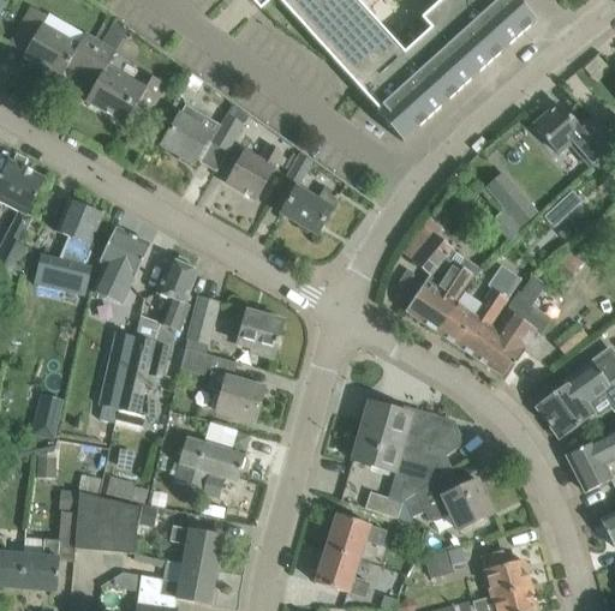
[(254,0),(261,7),(267,0),(280,0),(378,108),(376,111),(402,139),(536,18),(519,0),(254,0)]
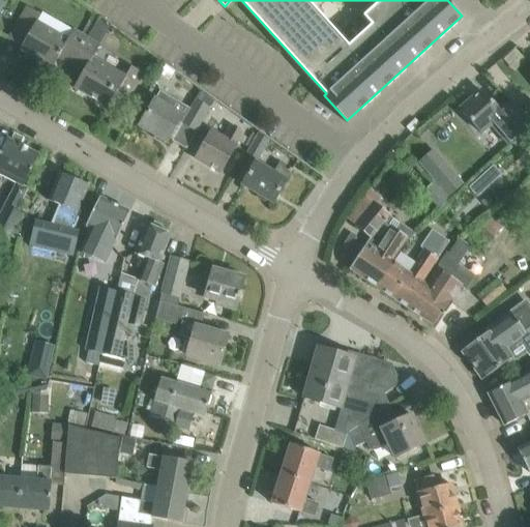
[(58,56),(70,63),(87,35),(74,28),(68,38),(36,20),(41,12),(28,5),(15,30),(26,36),(20,48),(52,66),(58,56)]
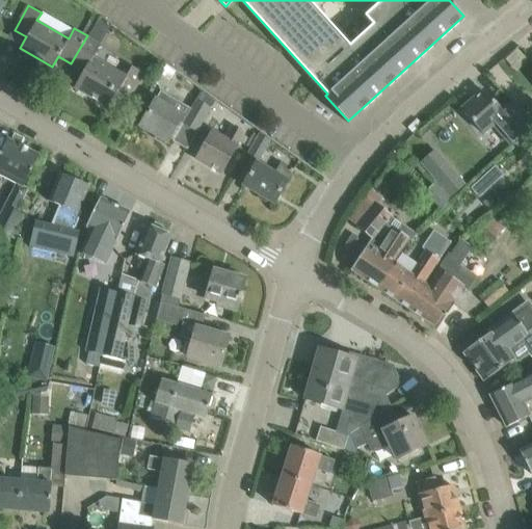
[(87,35),(71,63),(83,71),(74,86),(108,106),(117,89),(129,96),(142,71),(131,63),(125,75),(94,56),(101,44),(87,35)]
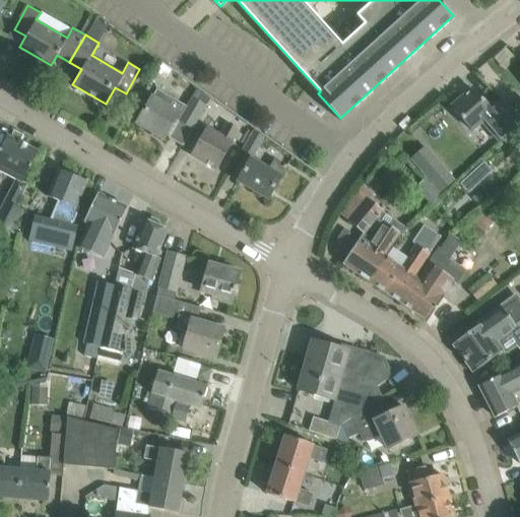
[(472,86),(451,105),(471,127),(482,117),(501,138),(513,127),(519,120),(519,115),(505,101),(502,98),(491,108),(472,86)]
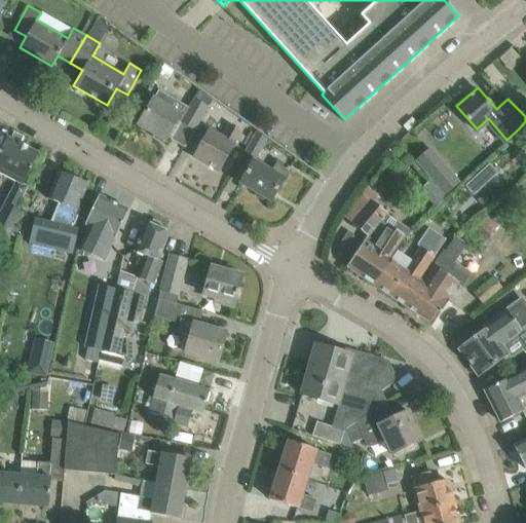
[(153,97),(139,122),(165,138),(168,132),(177,117),(194,127),(213,98),(197,89),(188,106),(157,88),(153,97)]
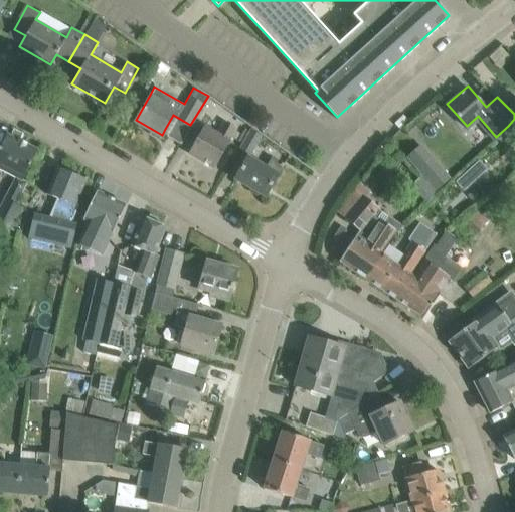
[(190,151),(214,165),(235,127),(224,121),(217,133),(204,126),(190,151)]
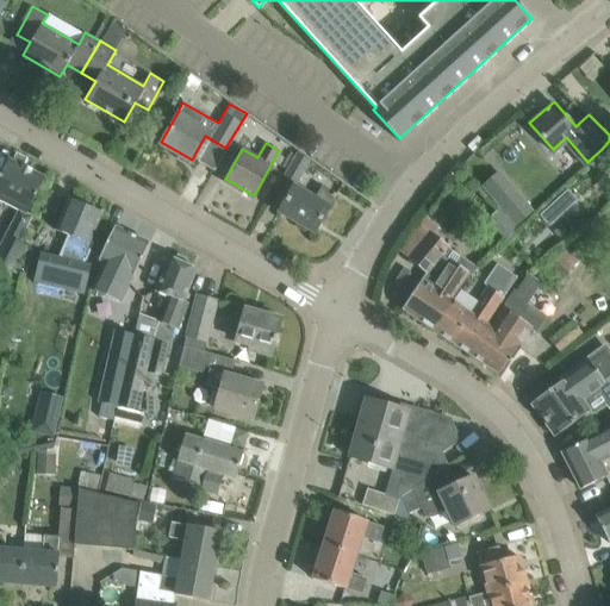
[(310,160),(297,151),(282,175),(296,182),(310,160)]
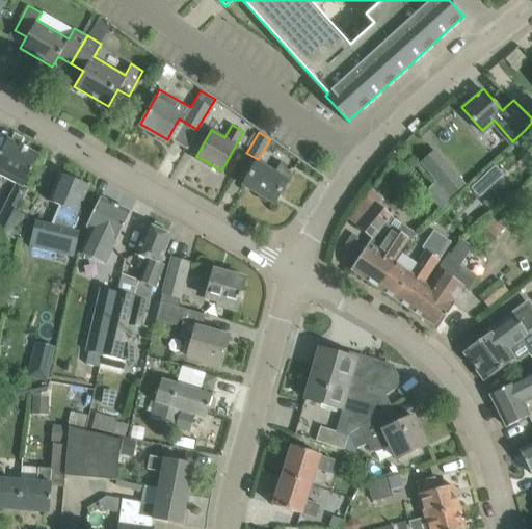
[(0,174),(15,182),(0,210),(0,228),(10,234),(22,211),(17,209),(23,197),(22,197),(27,187),(23,184),(40,153),(7,136),(0,150),(0,174)]
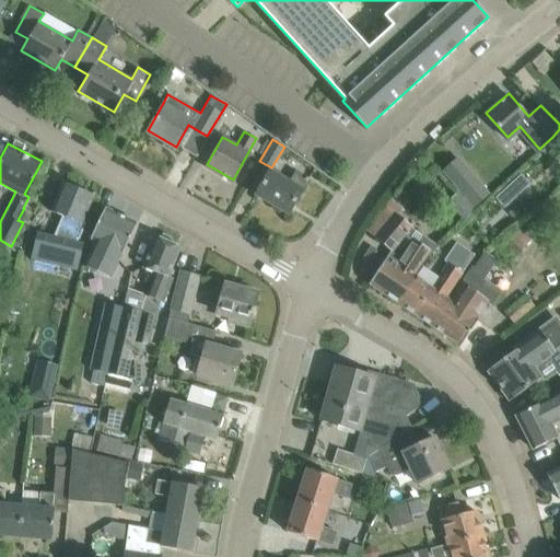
[(457,157),(443,169),(461,188),(475,176),(457,157)]
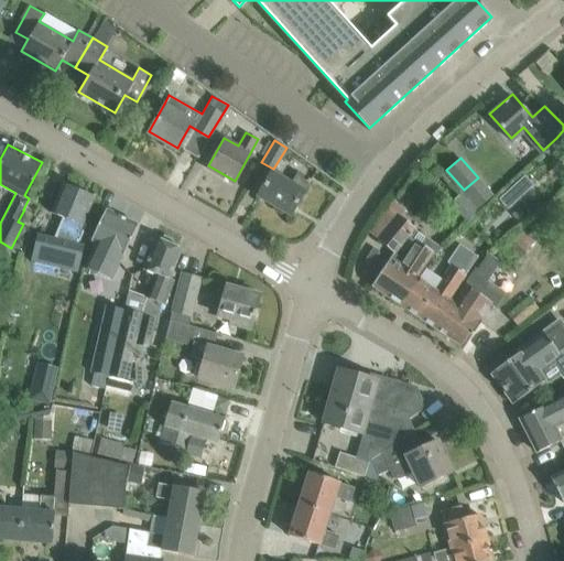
[(271,170),(257,194),(290,213),(311,177),(297,170),(291,182),(271,170)]
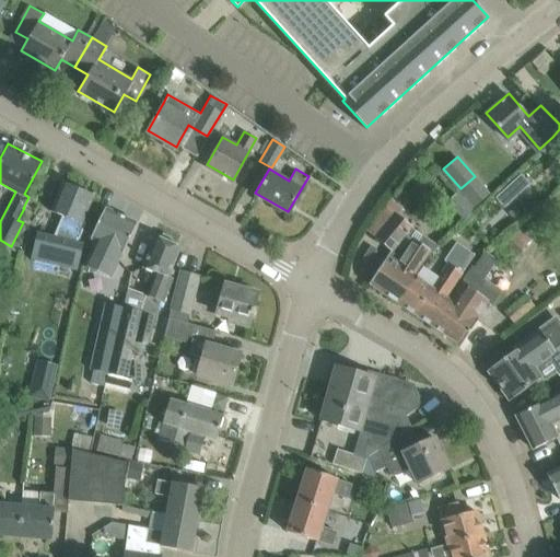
[(517,194),(534,180),(524,170),(509,184),(517,194)]
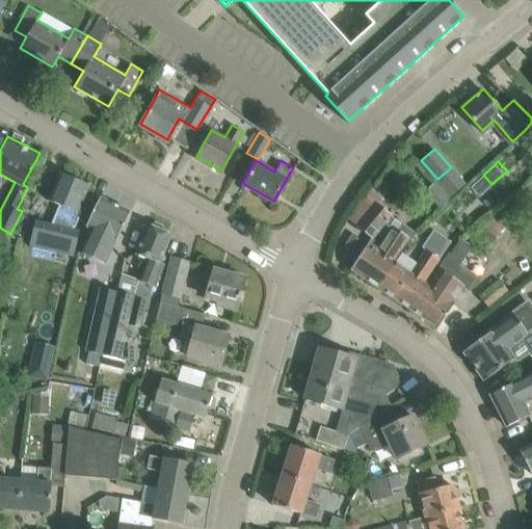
[(35,223),(29,247),(73,257),(78,234),(69,231),(78,207),(81,207),(83,201),(82,199),(88,183),(60,172),(52,190),(49,199),(60,204),(50,227),(35,223)]
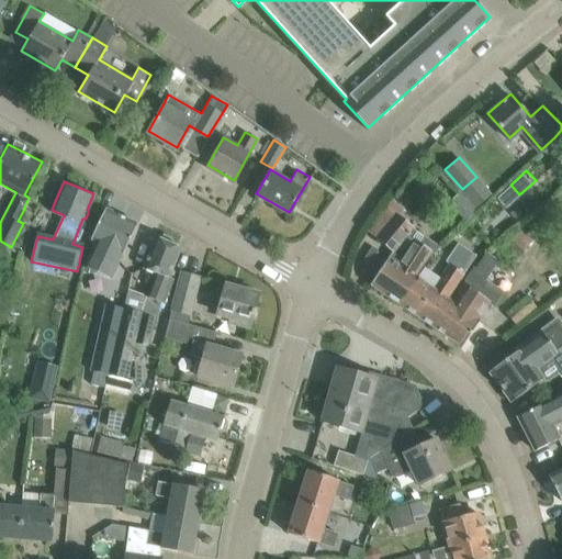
[(473,202),(456,187),(448,196),(464,211),(473,202)]
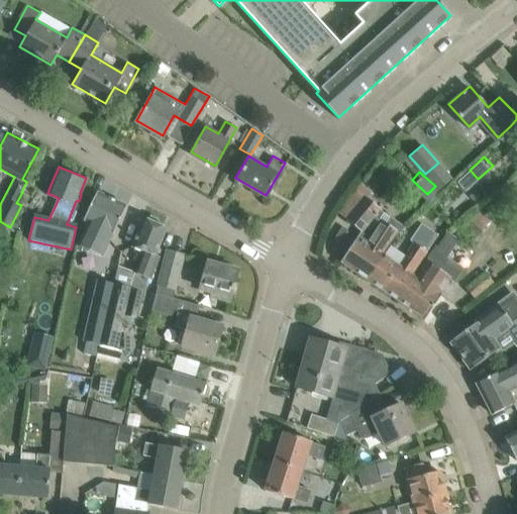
[(88,220),(77,243),(102,255),(113,231),(126,204),(97,190),(84,218),(88,220)]
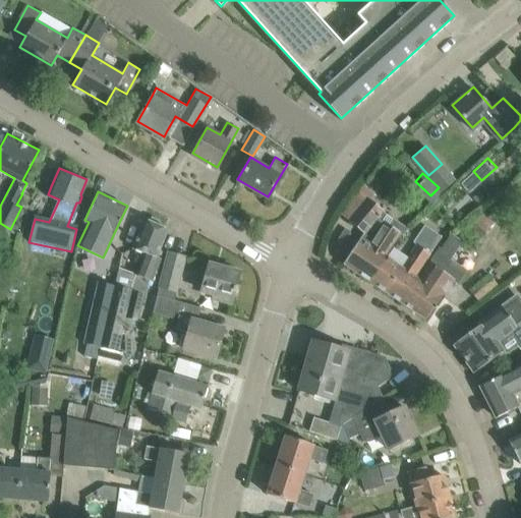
[(352,248),(343,263),(369,280),(387,255),(384,253),(399,231),(402,234),(407,227),(382,210),(371,200),(368,198),(367,200),(350,220),(364,231),(359,238),(354,238),(351,244),(352,248)]
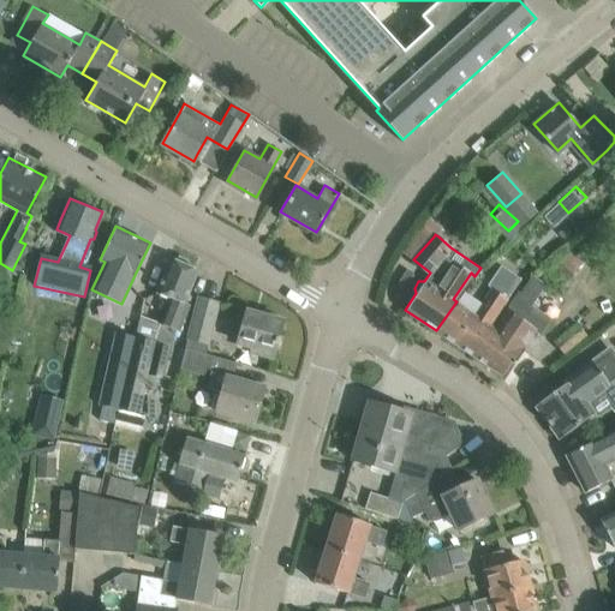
[(189,303),(186,301),(198,269),(169,256),(155,291),(169,297),(160,322),(179,329),(189,303)]
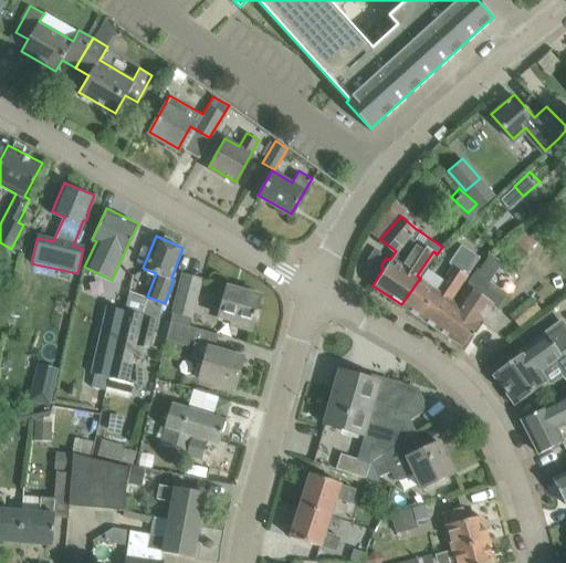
[(420,278),(401,304),(437,327),(453,301),(450,299),(468,273),(480,254),(461,241),(448,261),(452,263),(440,282),(436,289),(420,278)]
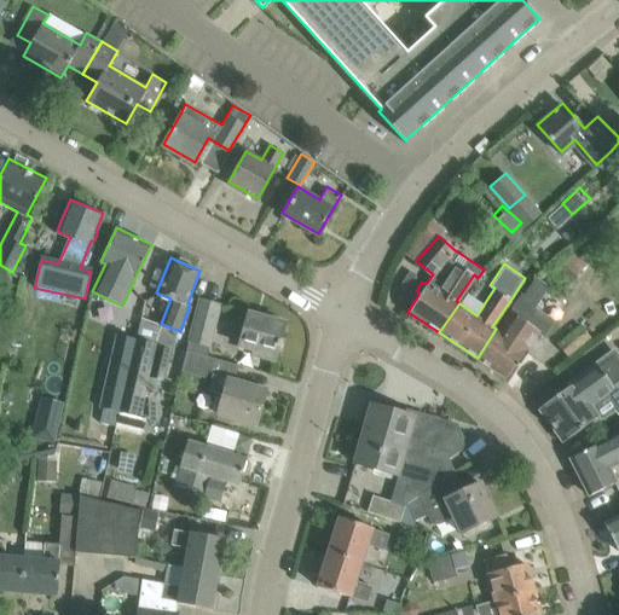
[(496,329),(478,358),(509,378),(527,350),(527,349),(538,332),(544,336),(555,319),(534,306),(549,284),(536,276),(524,293),(521,291),(496,329)]
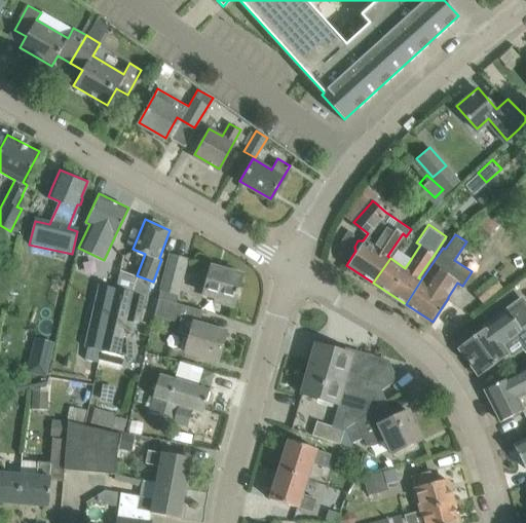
[(160,289),(158,296),(176,301),(178,292),(179,293),(187,257),(168,253),(160,289)]
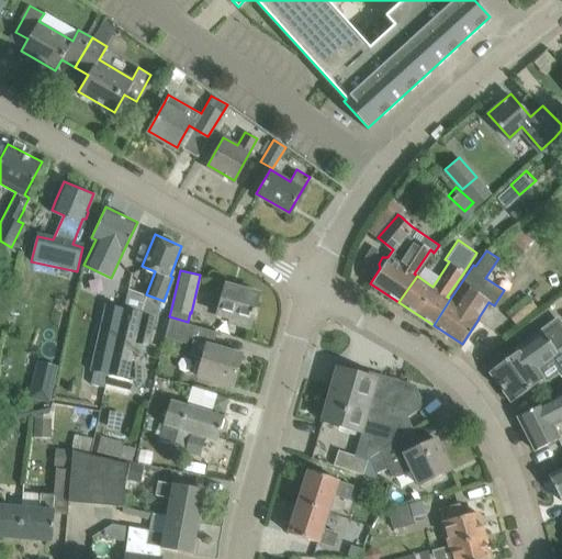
[(232,315),(231,320),(249,325),(258,292),(225,283),(217,312),(232,315)]
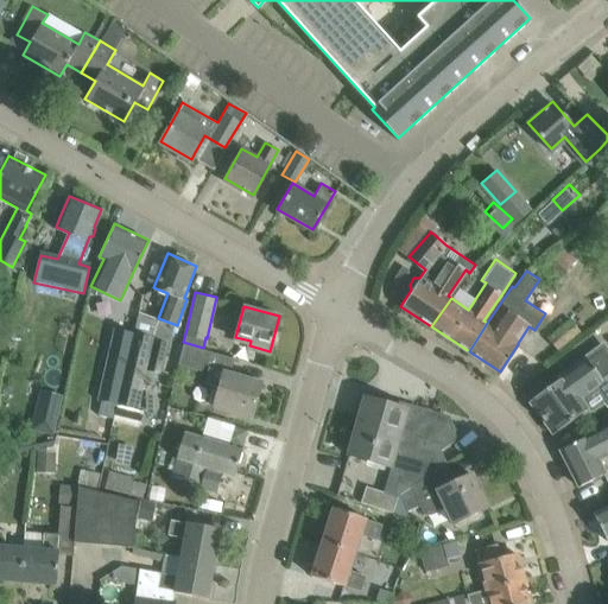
[(546,336),(558,350),(581,330),(569,317),(546,336)]
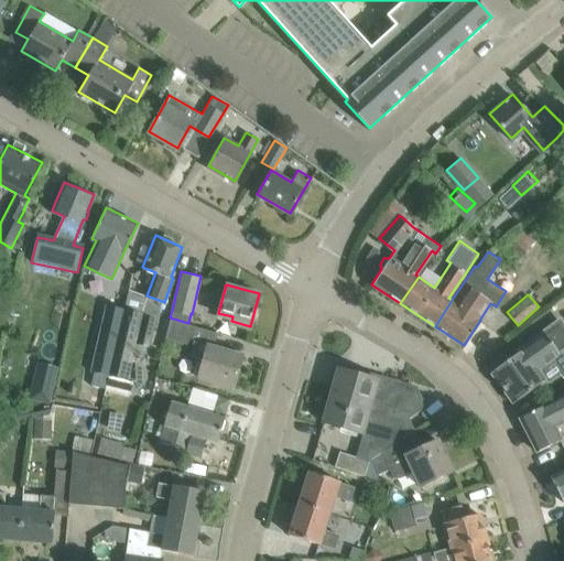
[(123,308),(106,303),(90,370),(108,374),(123,308)]
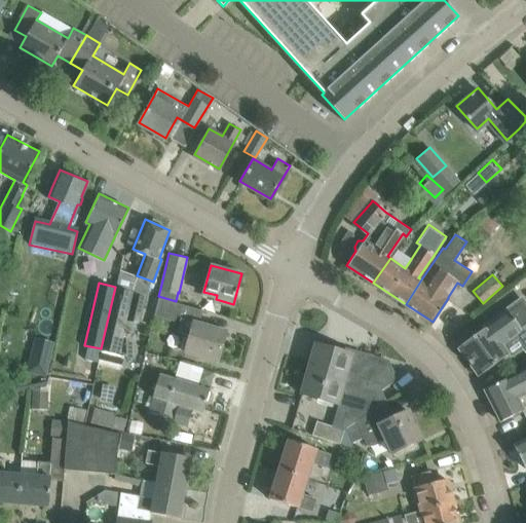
[(138,329),(145,296),(132,293),(133,291),(115,287),(102,348),(99,361),(118,366),(121,353),(118,353),(123,330),(128,332),(129,327),(138,329)]
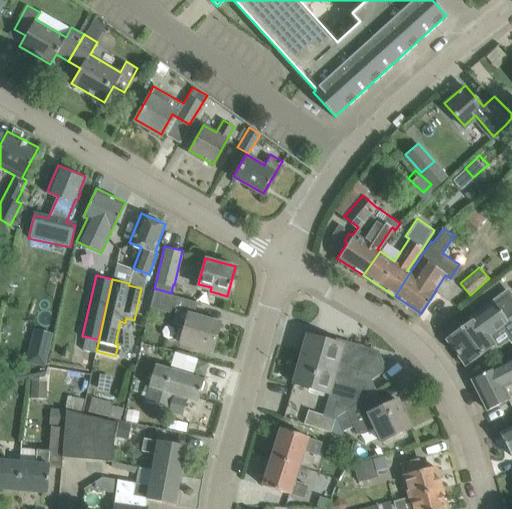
[(171,293),(154,288),(151,300),(149,306),(170,311),(171,307),(175,308),(172,320),(185,324),(180,341),(212,350),(220,320),(193,313),(197,300),(171,293)]
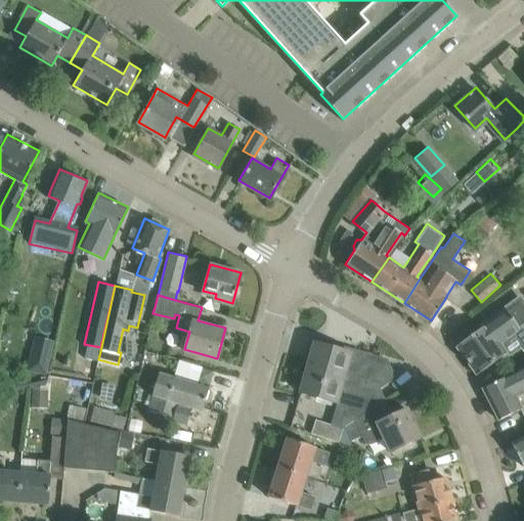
[(499,342),(515,331),(523,344),(523,305),(519,299),(506,308),(504,306),(479,323),(481,327),(456,345),(477,373),(507,351),(499,342)]
